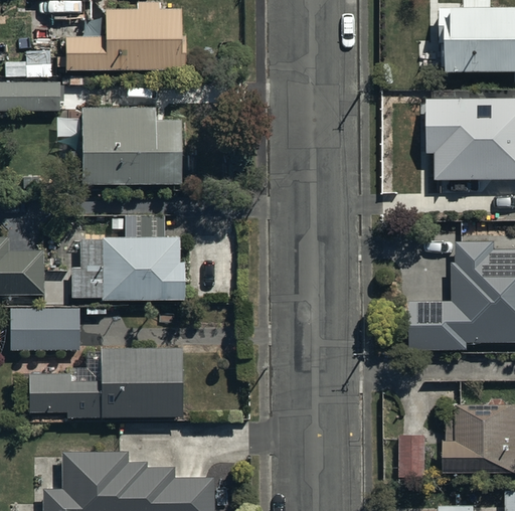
[(444,44),(444,71),(514,71),(514,3),(490,3),(490,0),(463,0),(463,4),(450,4),(450,8),(438,8),(438,44),(444,44)]
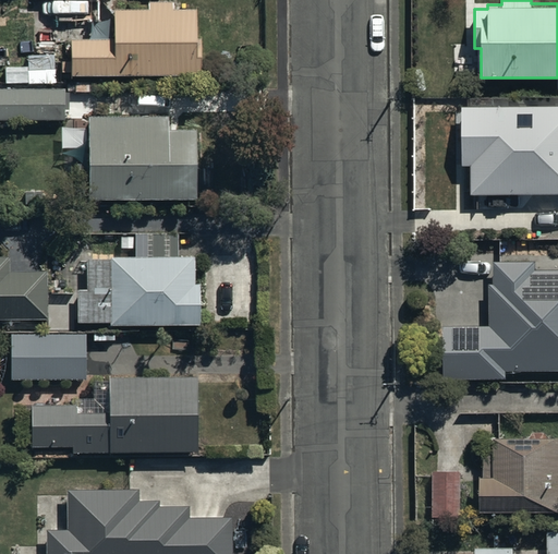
[(72,39),(72,62),(62,62),(62,73),(71,73),(71,75),(202,76),(202,36),(196,36),(196,9),(174,8),(174,2),(148,2),(148,10),(114,10),(114,39),(72,39)]
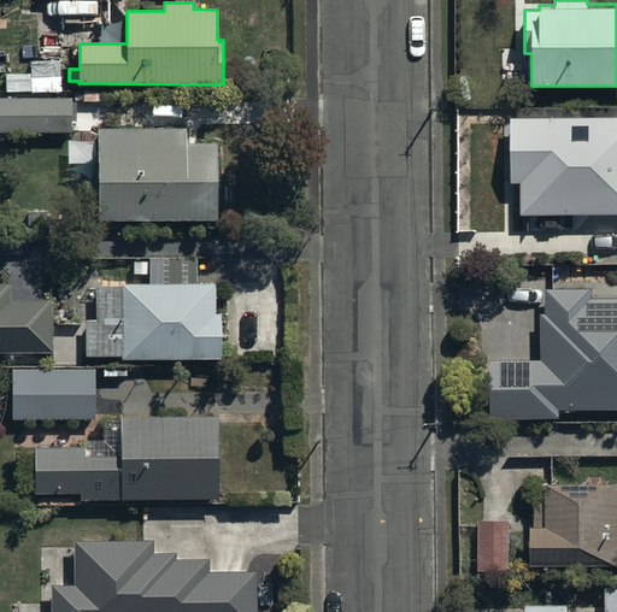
[(72,100),(0,99),(0,131),(71,133),(72,100)]
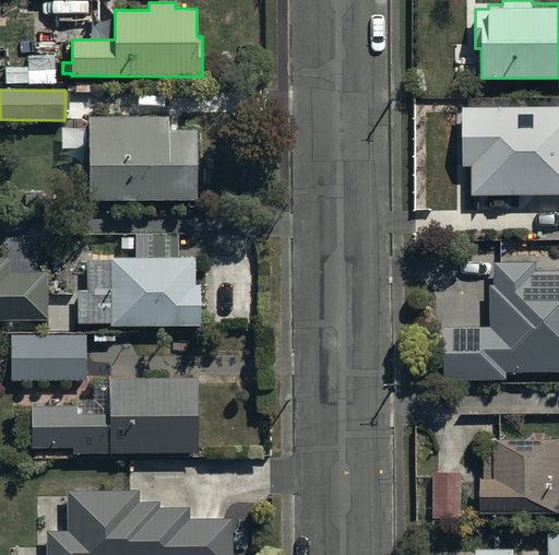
[(558,105),(461,106),(461,168),(471,168),(471,196),(558,195),(558,105)]
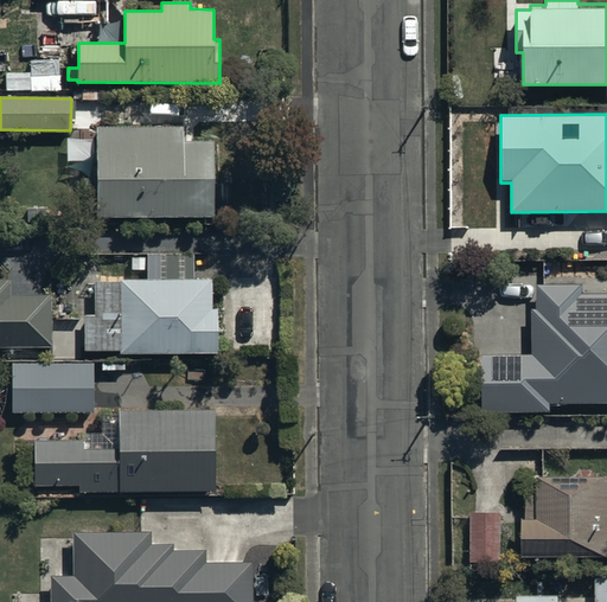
[(184,127),(97,127),(97,136),(71,138),(71,161),(98,160),(98,216),(213,216),(213,141),(184,141),(184,127)]
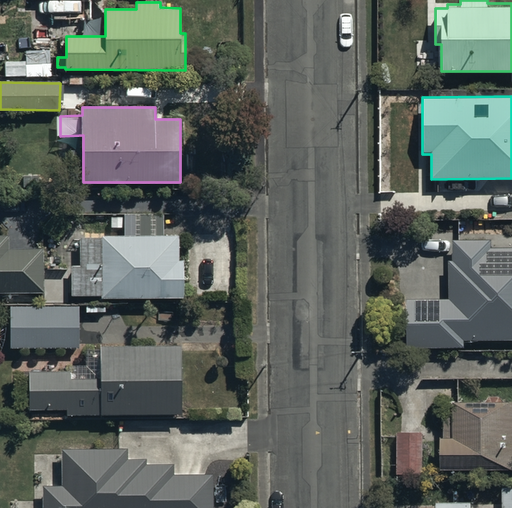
[(124,216),(125,236),(80,236),(80,267),(71,267),(71,296),(101,296),(101,298),(184,298),(184,259),(179,259),(179,236),(161,236),(161,216),(124,216)]
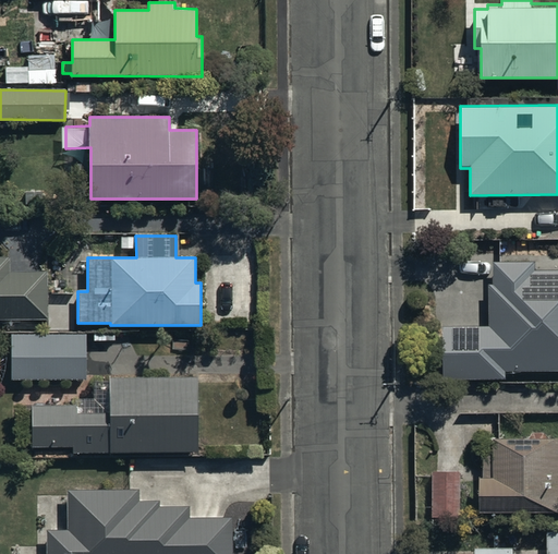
[(0,320),(48,321),(48,272),(10,271),(10,257),(0,256),(0,320)]
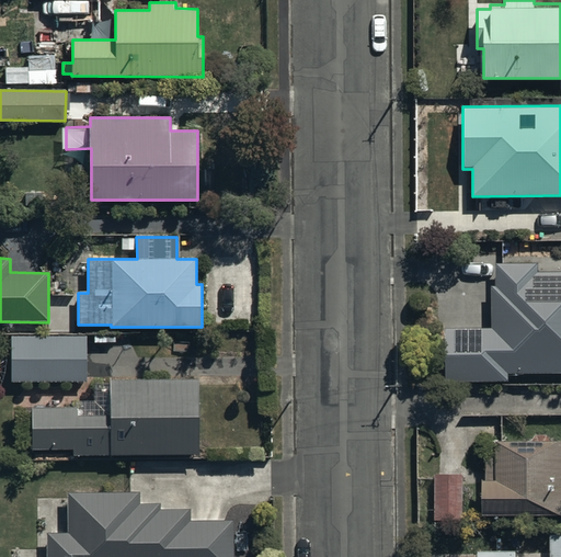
[(446,329),(446,382),(507,382),(507,374),(560,374),(560,272),(535,272),(536,263),(494,263),(494,288),(491,288),(491,329),(446,329)]
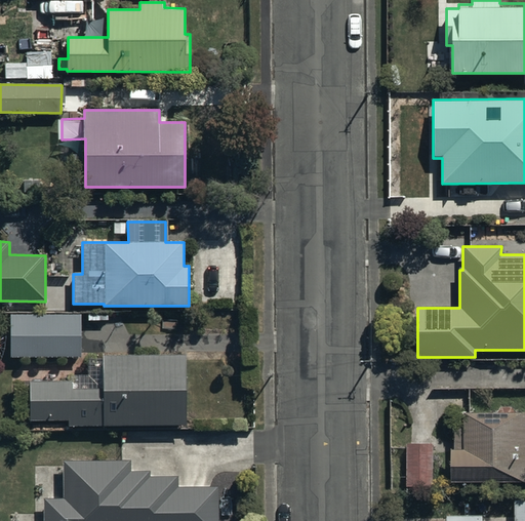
[(10,316),(10,357),(80,357),(80,316),(10,316)]
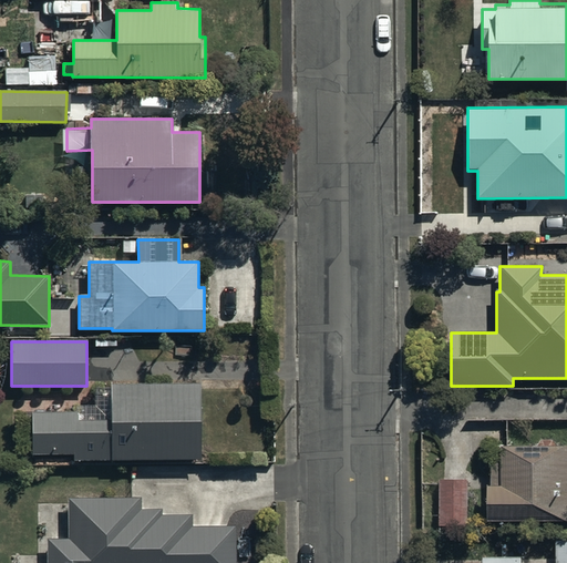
[(73,453),(73,460),(199,459),(199,382),(110,384),(111,407),(76,407),(76,412),(32,412),(33,453),(73,453)]
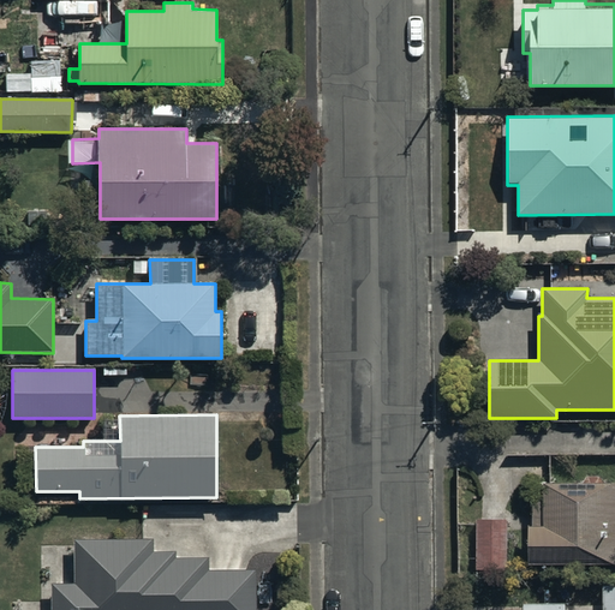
[(529,525),(529,563),(614,562),(614,482),(532,483),(532,525),(529,525)]
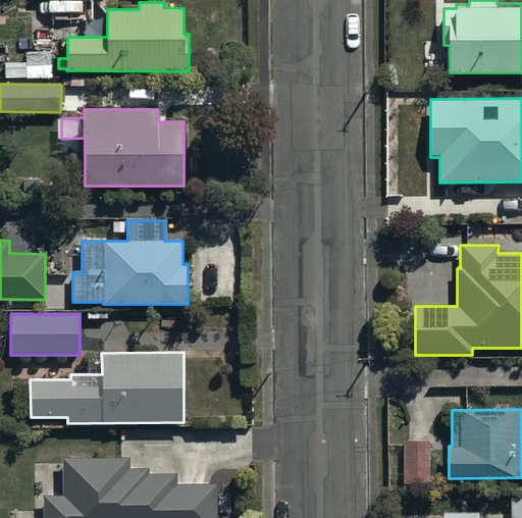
[(429,441),(387,441),(387,494),(405,494),(405,483),(429,483),(429,441)]
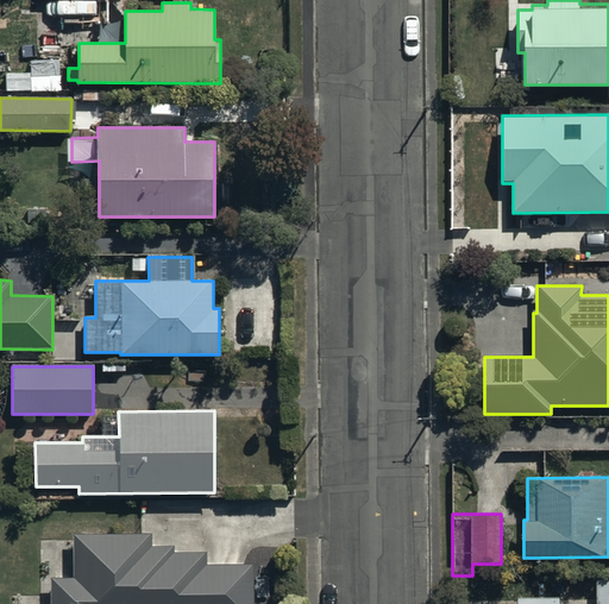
[(51,579),(51,603),(249,603),(249,566),(203,566),(203,553),(170,553),(170,547),(150,547),(149,535),(74,535),(74,579),(51,579)]
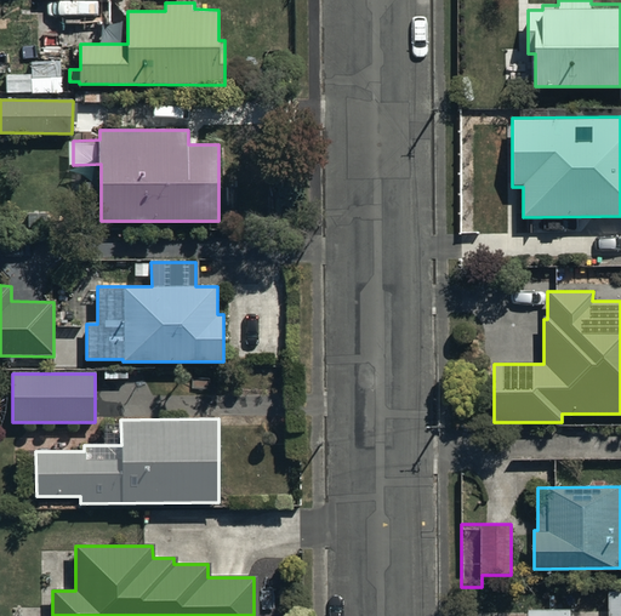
[(620,615),(620,594),(608,595),(607,615),(620,615)]
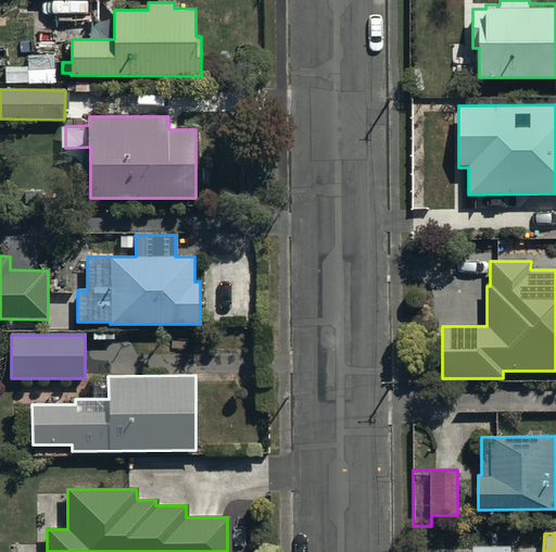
All buildings are outlined.
